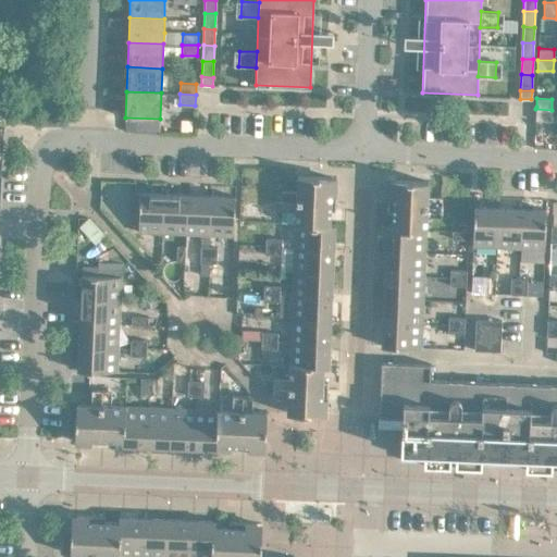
[(552,110),(535,109),(535,120),(551,121),(552,110)]
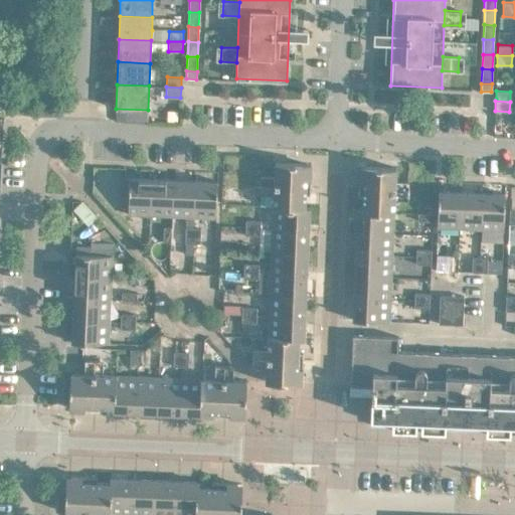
[(116,109),(115,121),(148,123),(148,110),(116,109)]
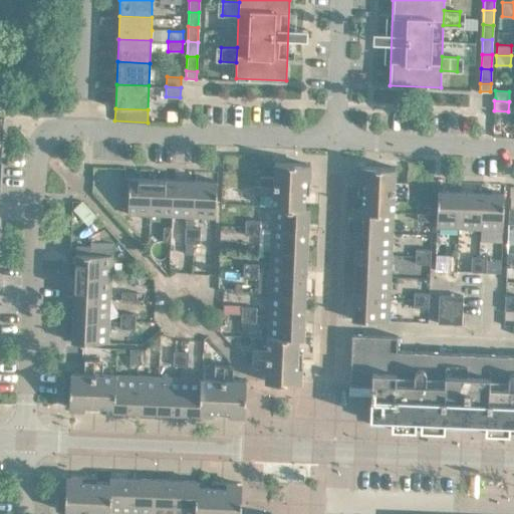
[(273,190),(272,207),(303,208),(303,207),(304,194),(309,194),(310,164),(274,162),(274,180),(273,190)]
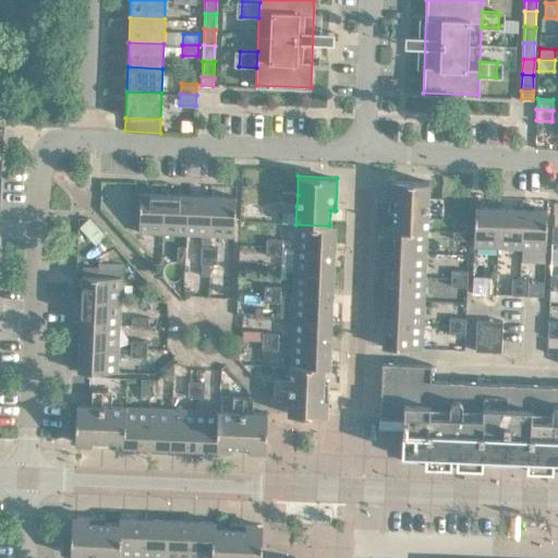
[(393,213),(392,227),(392,228),(426,230),(427,211),(427,201),(428,181),(389,180),(388,213),(393,213)]
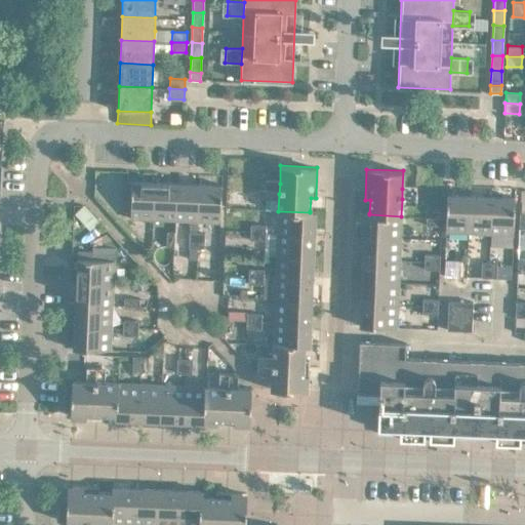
[(130,217),(153,218),(155,183),(124,180),(124,196),(131,196),(130,217)]
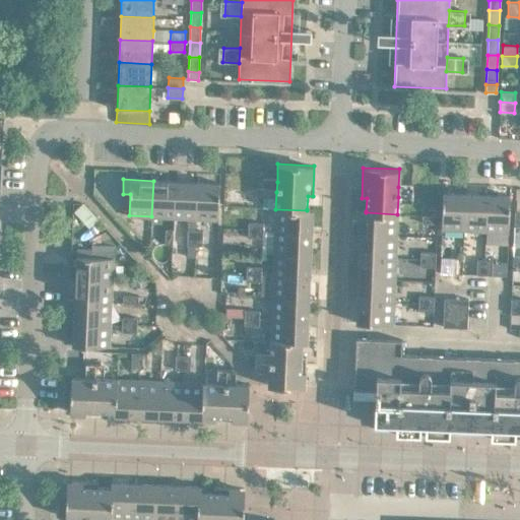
[(151,216),(174,217),(175,182),(153,181),(151,216)]
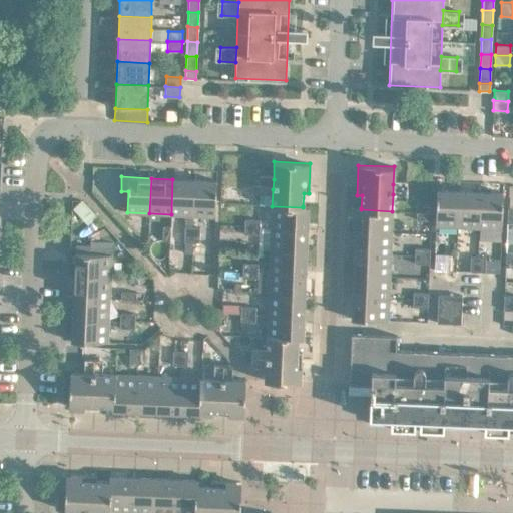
[(259,189),(266,189),(267,178),(259,178),(259,189)]
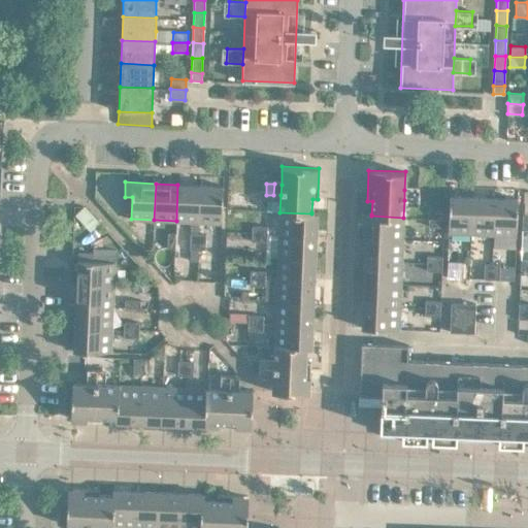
[(176,221),(198,222),(200,185),(177,185),(176,221)]
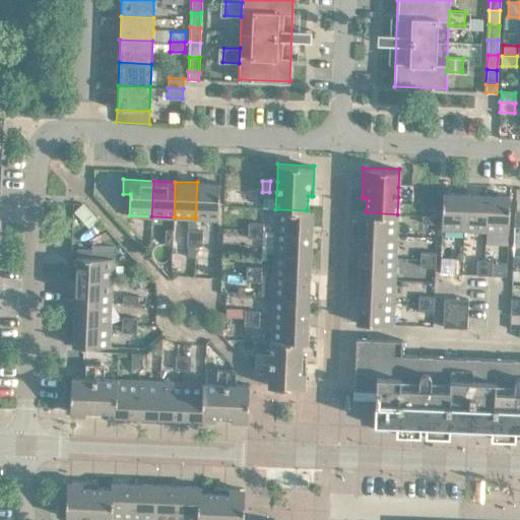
[(197,182),(195,218),(218,219),(219,183),(197,182)]
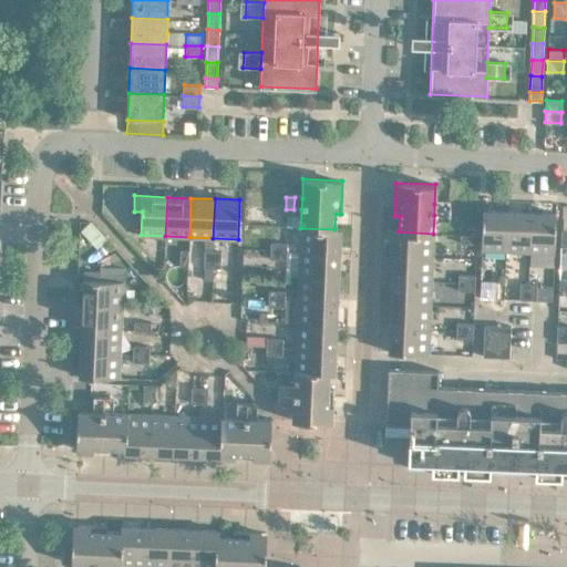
[(451,204),(442,204),(441,216),(450,216),(451,204)]
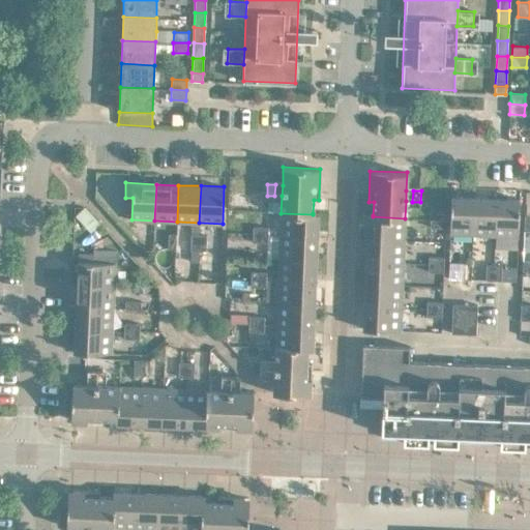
[(449,234),(472,235),(474,198),(451,197),(449,234)]
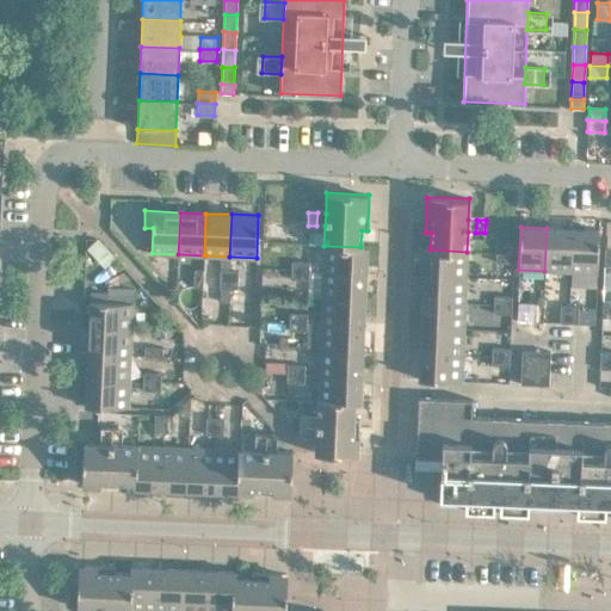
[(544,271),(571,271),(572,229),(547,228),(544,271)]
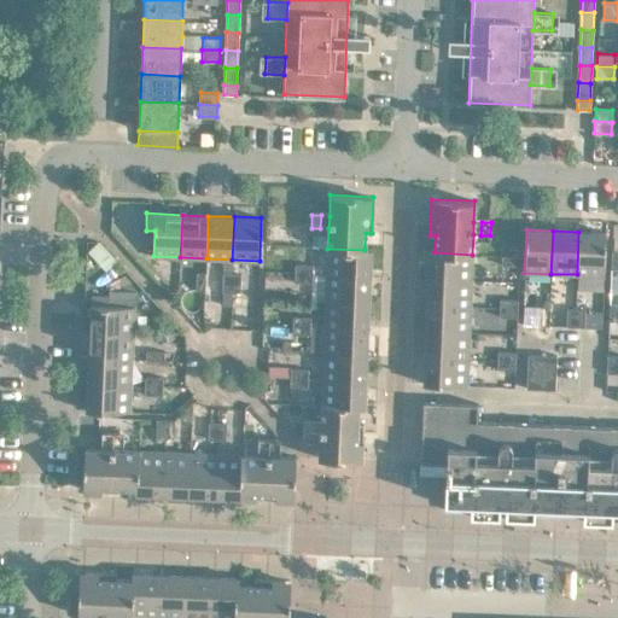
[(578,232),(577,274),(604,275),(606,233),(578,232)]
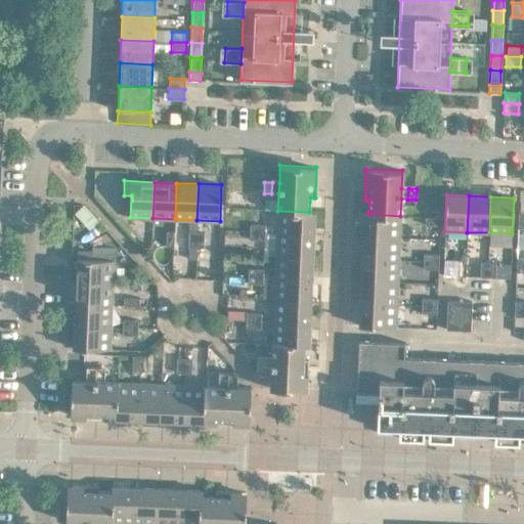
[(277,211),(276,232),(313,234),(314,211),(309,211),(309,212),(277,211)]
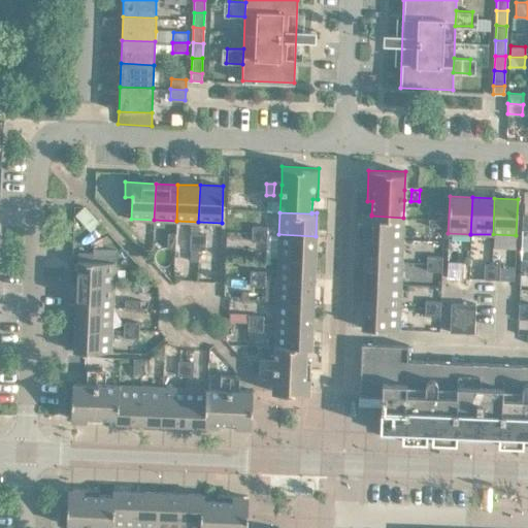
[(366,215),(365,238),(402,239),(403,218),(371,216),(371,215),(366,215)]
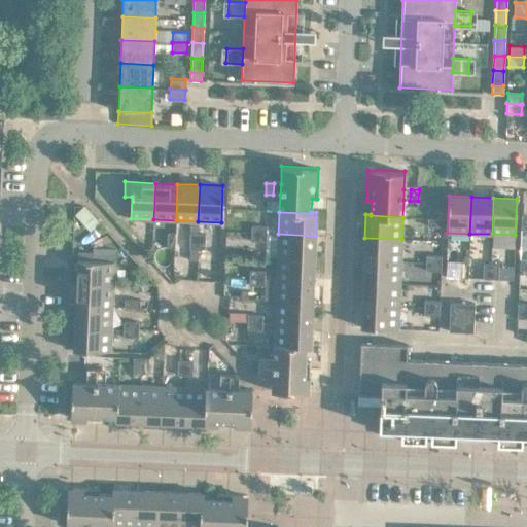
[(427,225),(443,226),(443,218),(427,218),(427,225)]
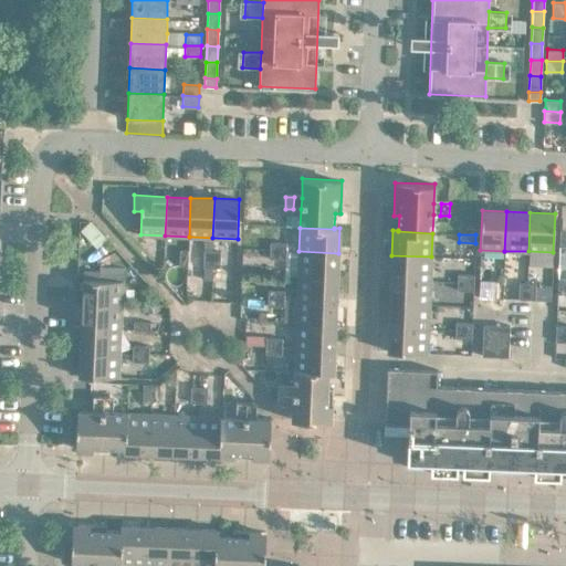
[(179,265),(188,266),(188,250),(180,249),(179,265)]
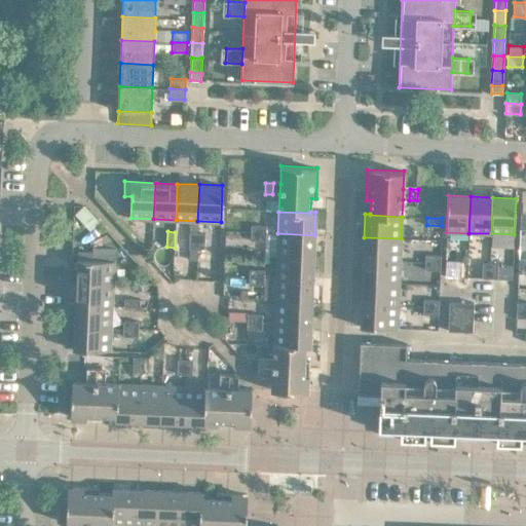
[(197,233),(197,248),(204,249),(205,233),(197,233)]
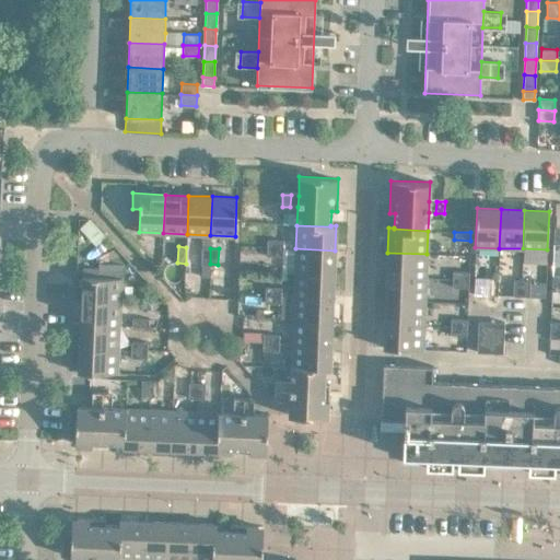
[(295,248),(294,272),(334,273),(335,251),(295,248)]
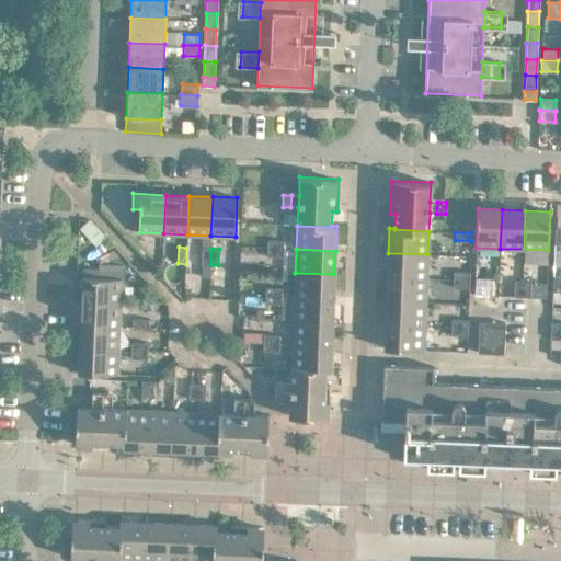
[(388,253),(388,276),(426,278),(427,254),(388,253)]
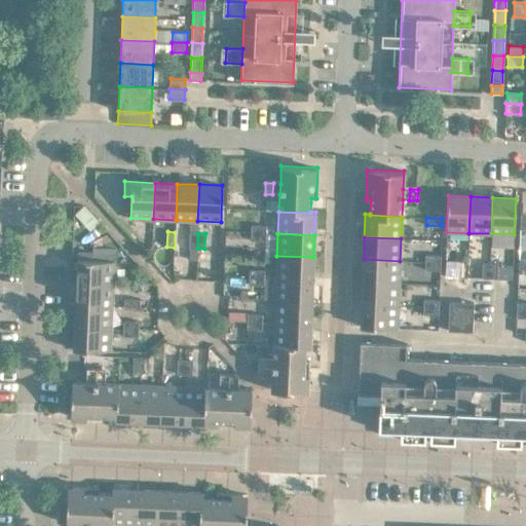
[(92,252),(92,260),(114,261),(114,248),(92,247),(92,252)]
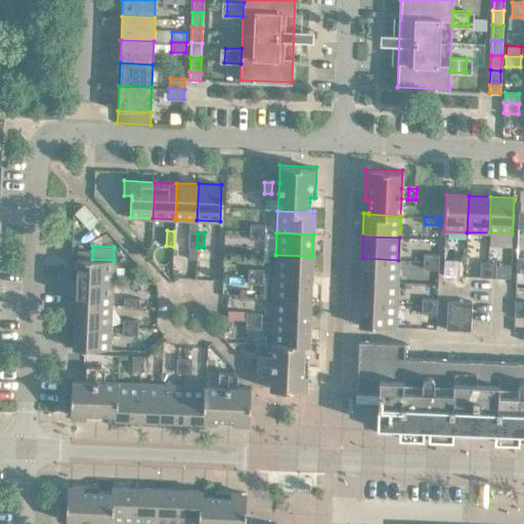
[(77,251),(76,280),(113,282),(114,260),(92,259),(92,251),(77,251)]
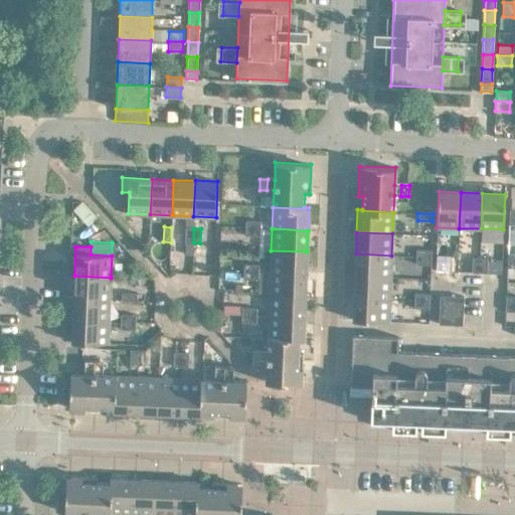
[(271,250),(271,272),(306,274),(307,251),(271,250)]
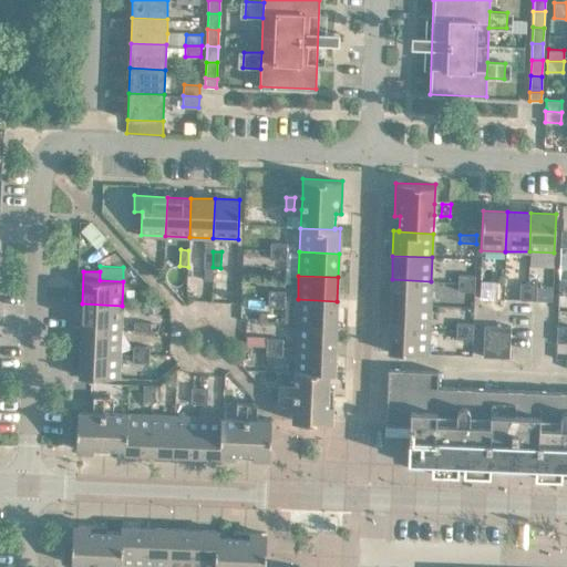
[(392,279),(391,303),(430,305),(431,281),(392,279)]
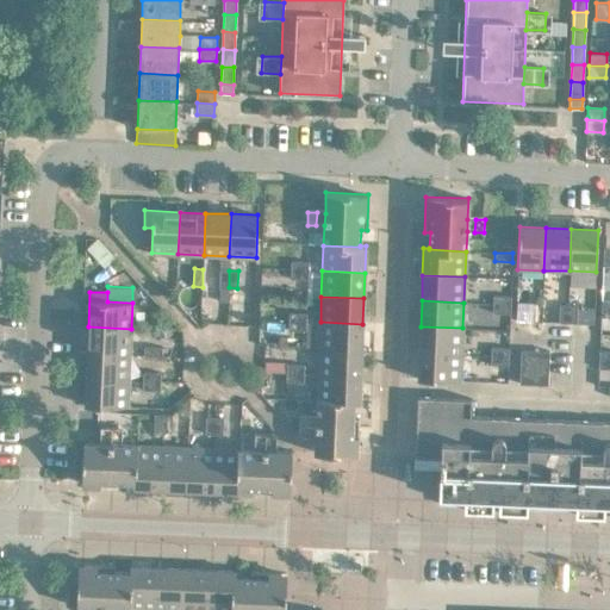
[(533,321),(542,321),(543,304),(534,303),(533,321)]
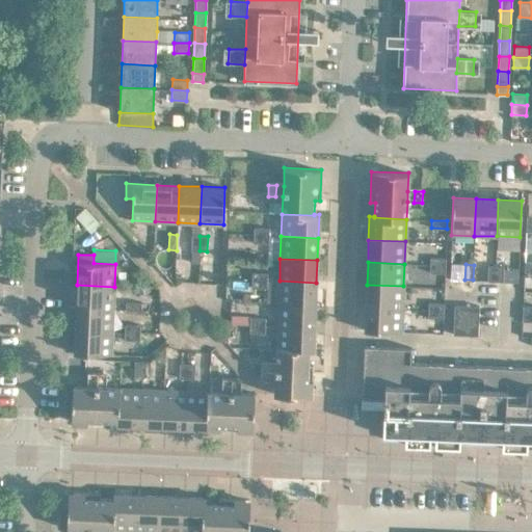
[(445,265),(430,265),(429,272),(445,273),(445,265)]
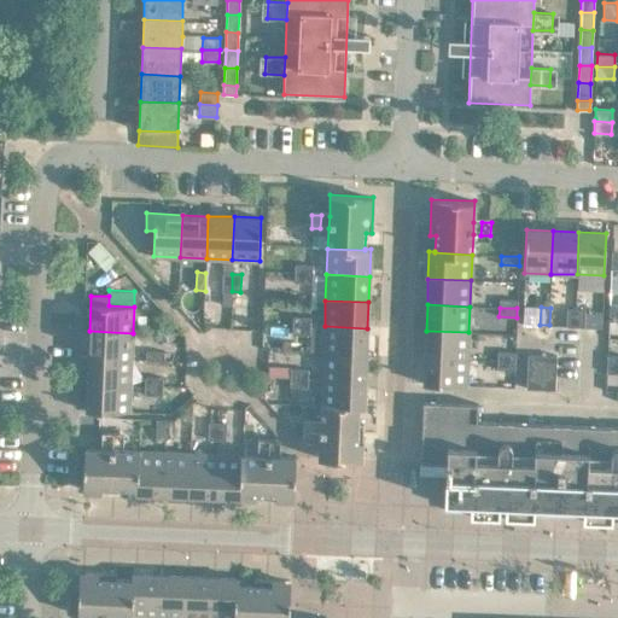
[(566,326),(576,326),(576,309),(567,308),(566,326)]
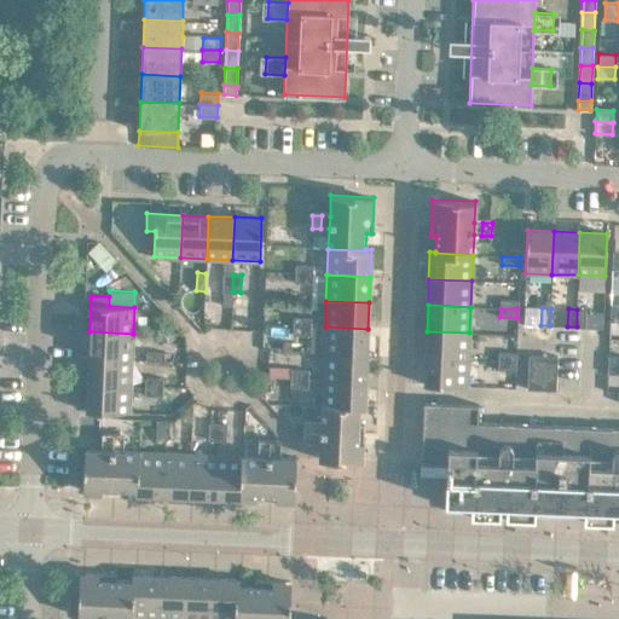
[(577,310),(577,327),(585,328),(586,310),(577,310)]
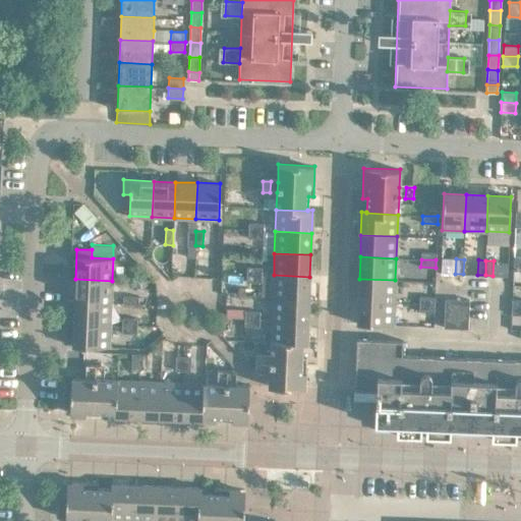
[(246,267),(246,274),(262,275),(262,267),(246,267)]
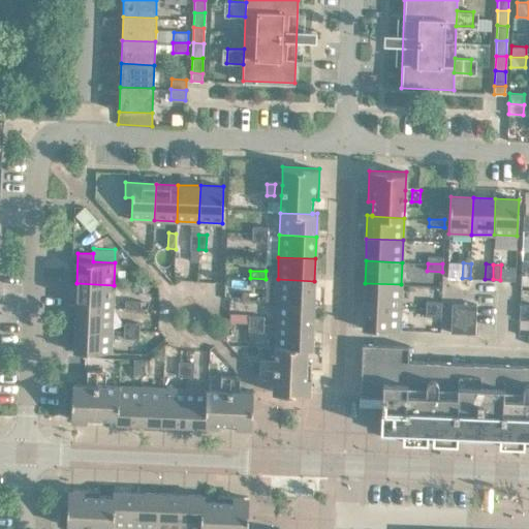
[(266,279),(250,278),(250,286),(265,286),(266,279)]
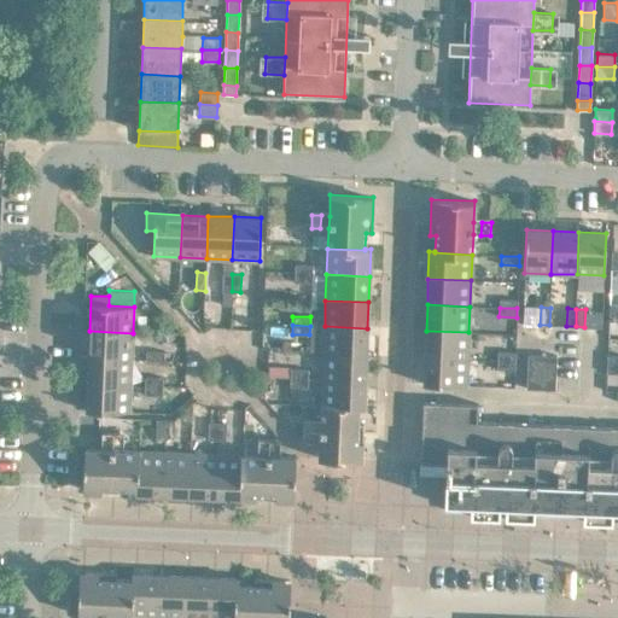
[(325,326),(324,353),(366,354),(367,328),(325,326)]
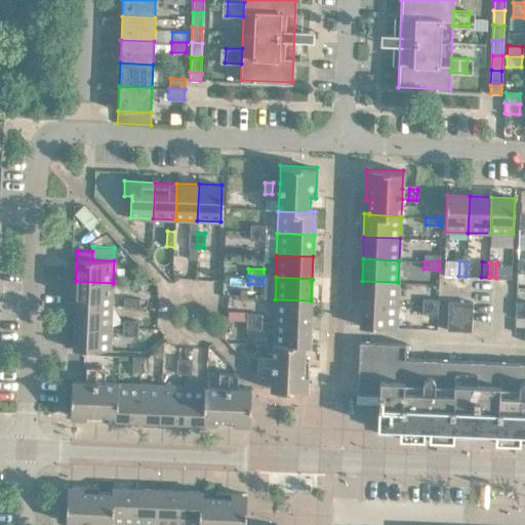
[(76,281),(75,304),(112,305),(113,283),(76,281)]
